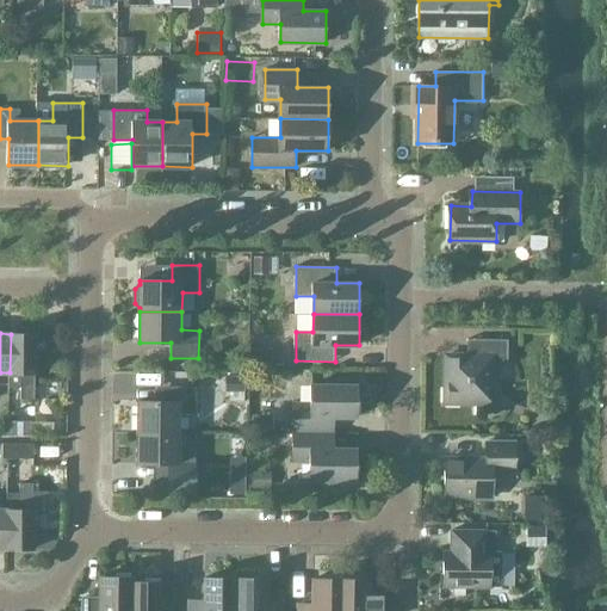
[(10,388),(23,388),(23,400),(36,400),(37,334),(11,334),(10,372),(10,388)]
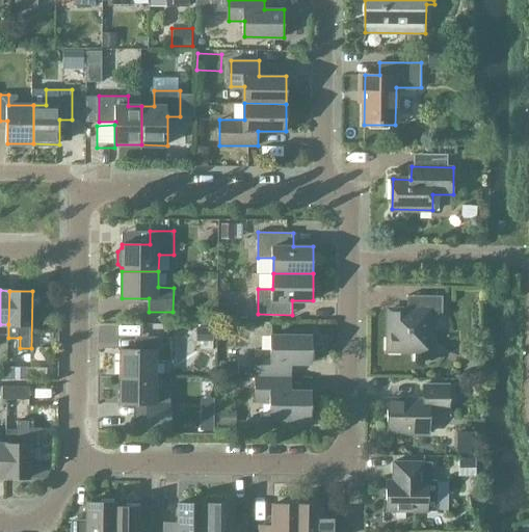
[(444,318),(444,296),(408,295),(408,310),(390,310),(390,351),(431,351),(431,318),(444,318)]
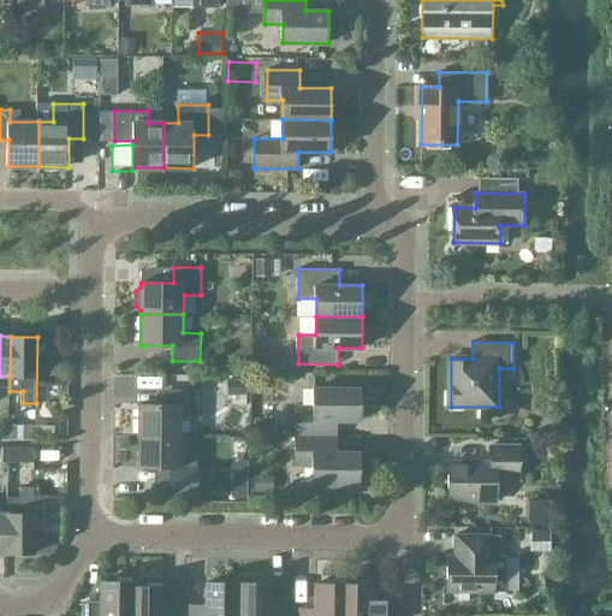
[(297,436),(338,437),(338,420),(361,421),(361,389),(315,389),(315,407),(297,407),(297,436)]
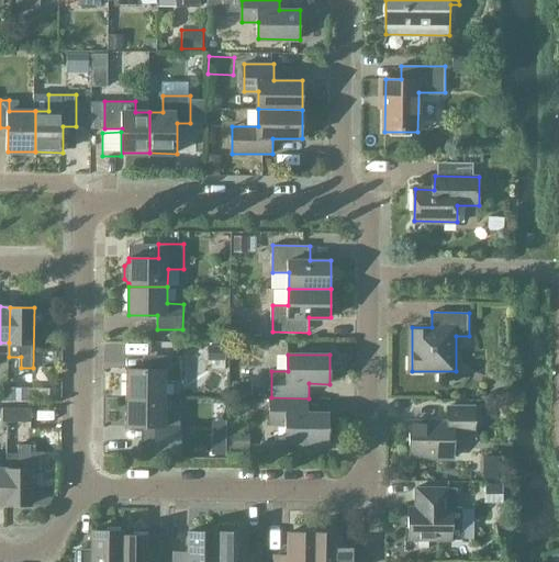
[(127,397),(166,398),(166,381),(182,381),(182,356),(157,356),(157,370),(127,369),(127,397)]
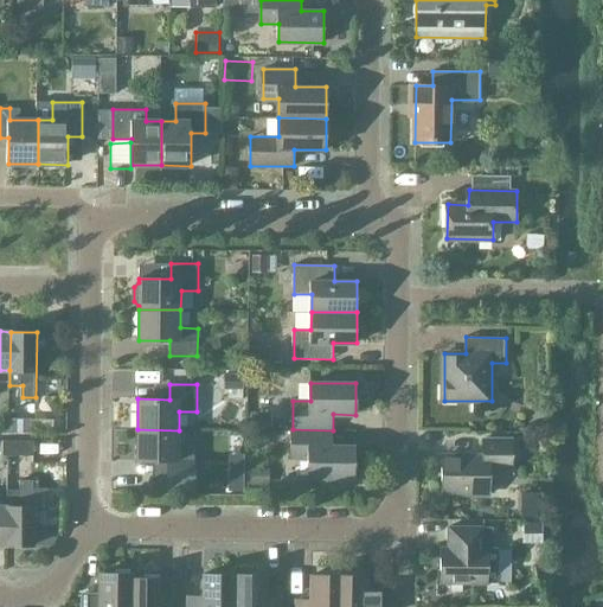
[(33,434),(33,420),(5,420),(5,434),(33,434)]
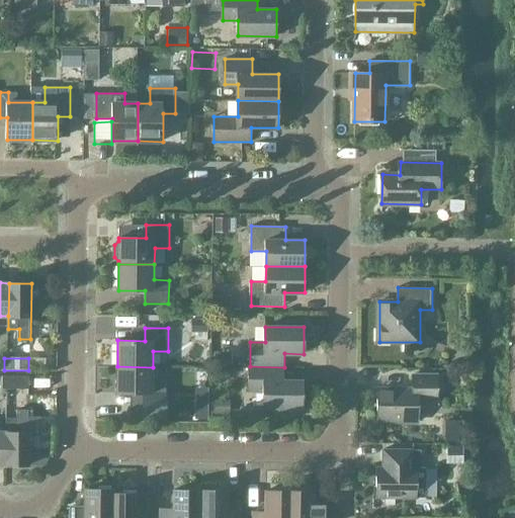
[(117,366),(117,393),(144,394),(144,418),(167,418),(167,382),(153,382),(153,367),(117,366)]
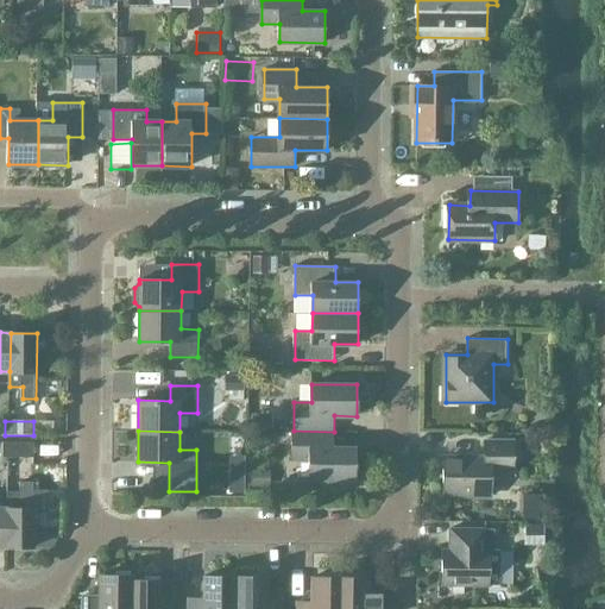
[(333,447),(334,432),(294,431),(294,460),(310,460),(310,479),(355,479),(357,447),(333,447)]
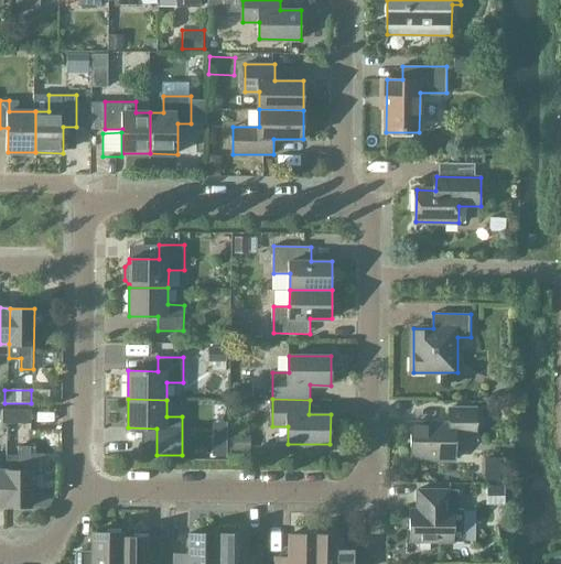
[(416,458),(456,459),(456,441),(461,436),(477,436),(478,409),(451,408),(451,424),(412,423),(412,449),(416,454),(416,458)]
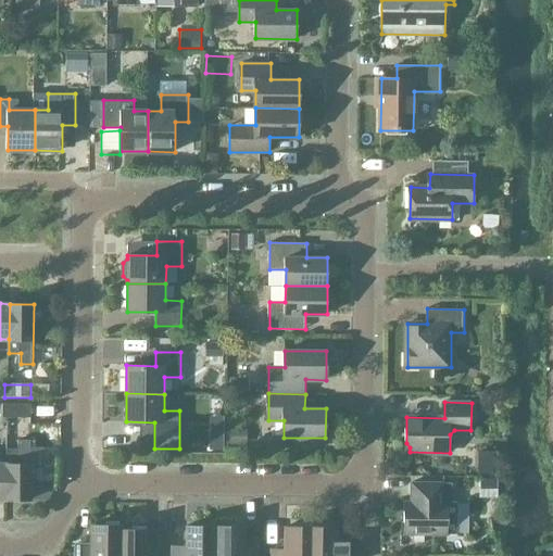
[(32,404),(3,404),(3,417),(32,417),(32,404)]
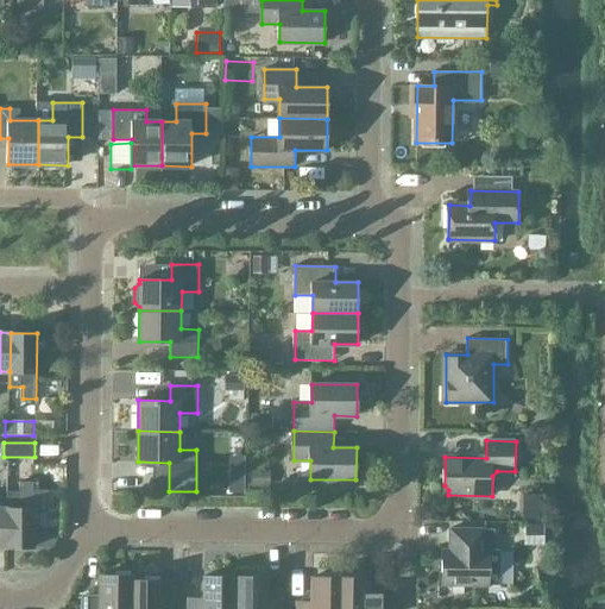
[(8,508),(8,547),(35,547),(35,482),(21,482),(21,508),(8,508)]
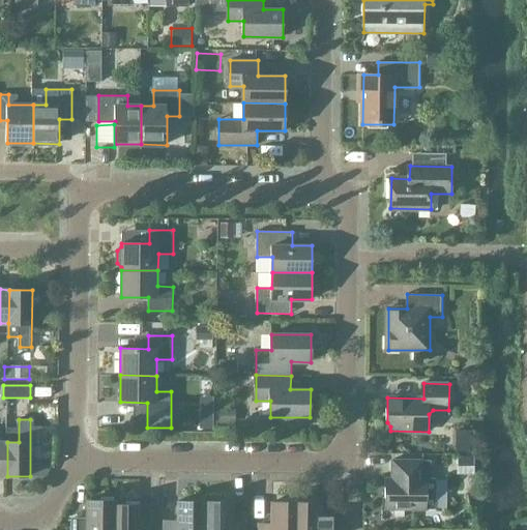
[(437,479),(432,479),(432,460),(392,460),(392,478),(386,478),(386,509),(427,509),(437,509),(437,479)]
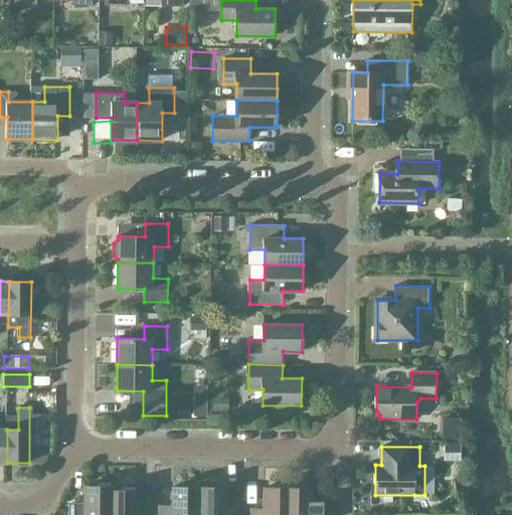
[(111,514),(113,491),(113,487),(87,486),(87,507),(70,507),(69,514),(111,514)]
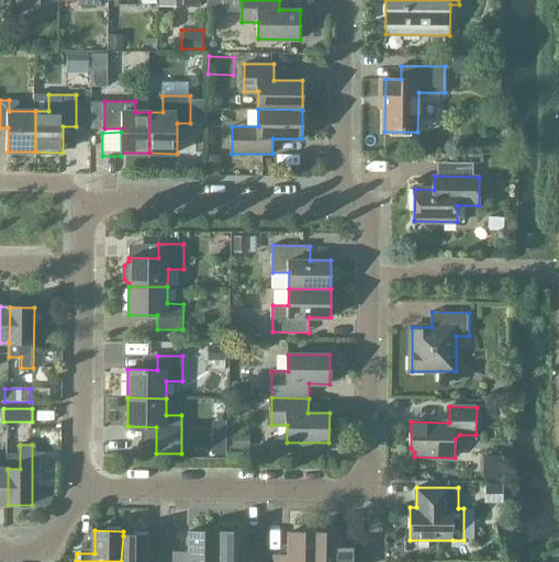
[(219,561),(219,531),(190,531),(190,552),(176,552),(176,561),(219,561)]
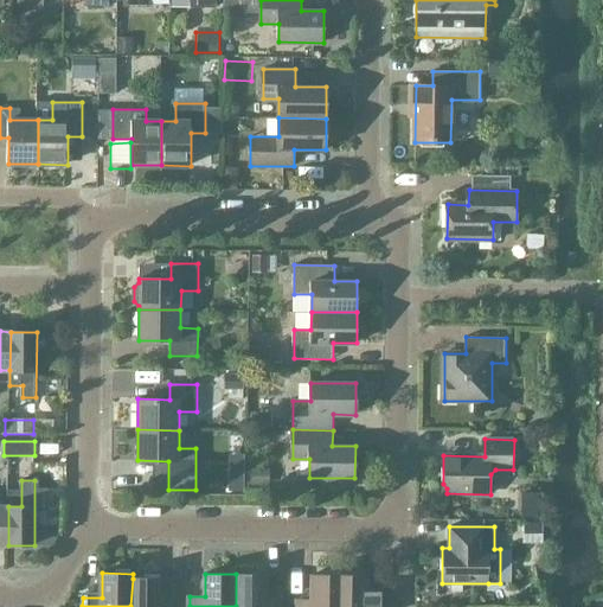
[(236,574),(236,606),(281,606),(281,598),(267,598),(267,575),(236,574)]
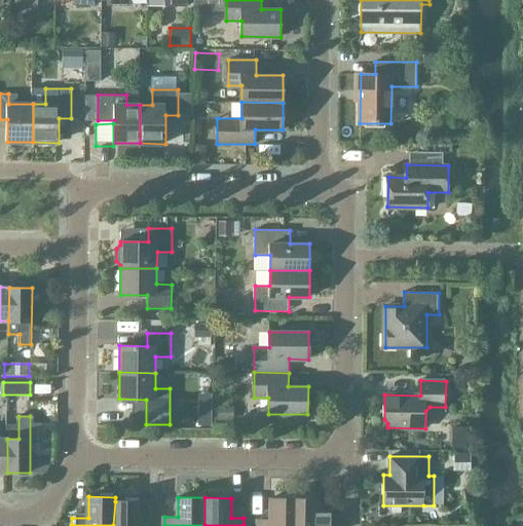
[(294,525),(295,498),(271,498),(270,520),(258,520),(258,525),(294,525)]
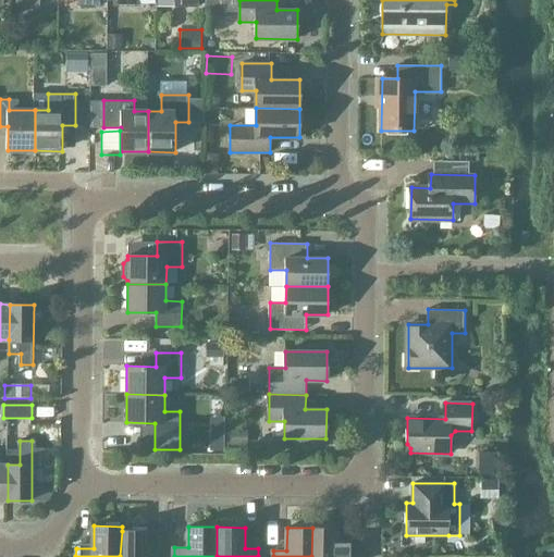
[(312,528),(311,556),(351,556),(352,552),(352,541),(339,541),(339,528),(312,528)]
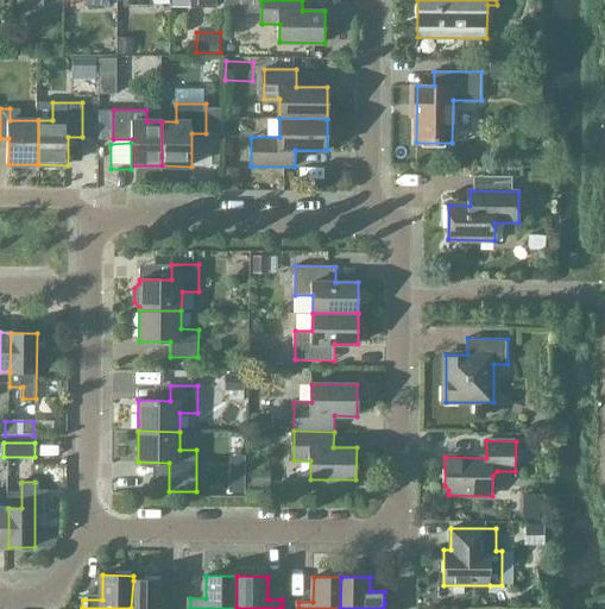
[(133,581),(131,608),(161,608),(162,581),(133,581)]
